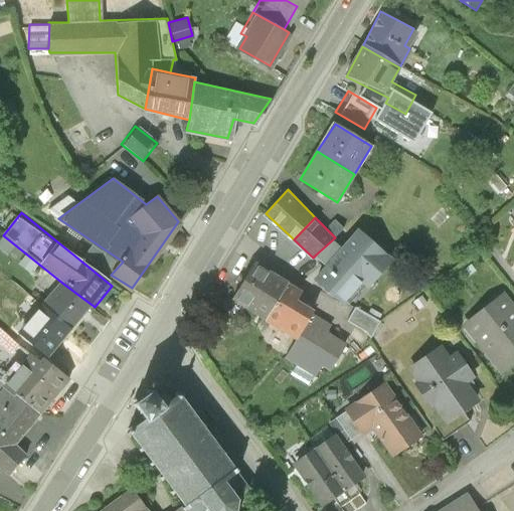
[(371,287),(394,257),(358,226),(342,245),(335,237),(316,254),(326,265),(315,280),(347,303),(364,282),(371,287)]
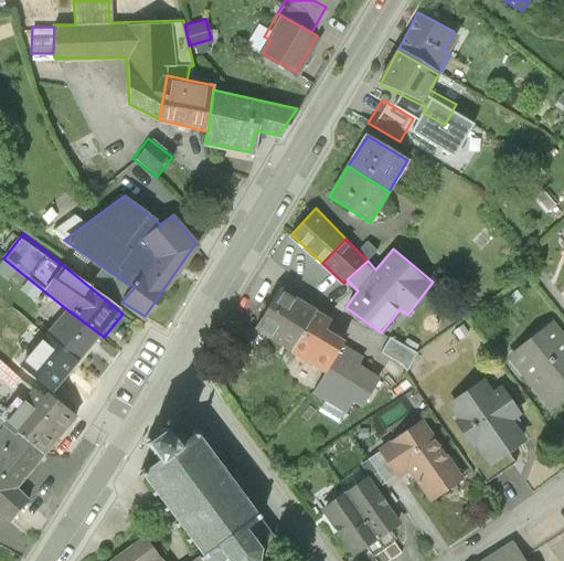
[(254,329),(323,371),(342,342),(325,331),(332,319),(278,287),(254,329)]
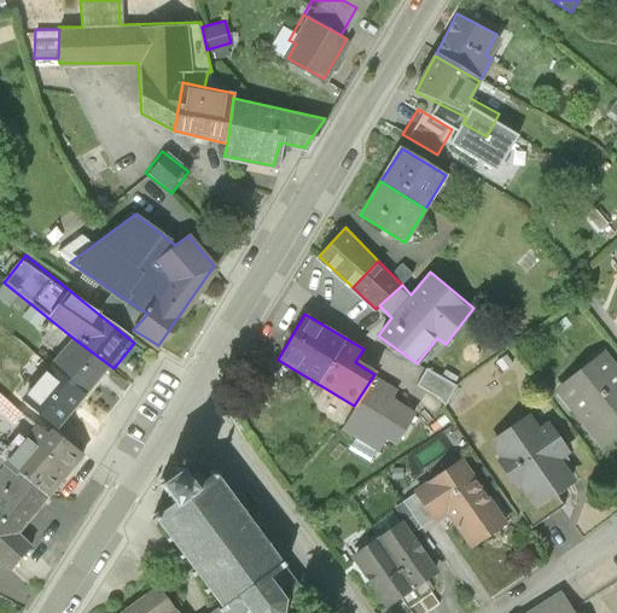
[(114,368),(76,340),(51,371),(89,398),(114,368)]
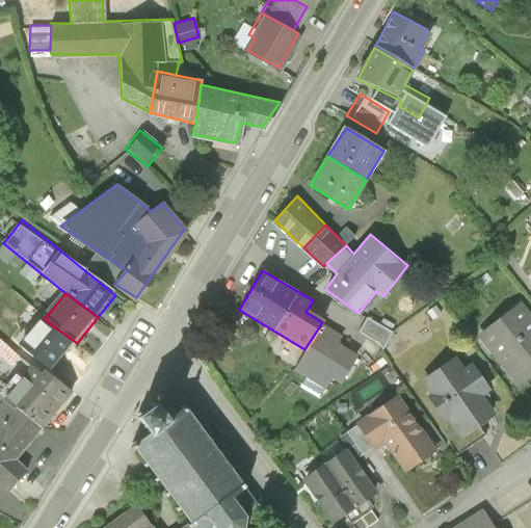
[(515,383),(530,369),(530,319),(518,304),(483,333),(496,348),(490,353),(515,383)]
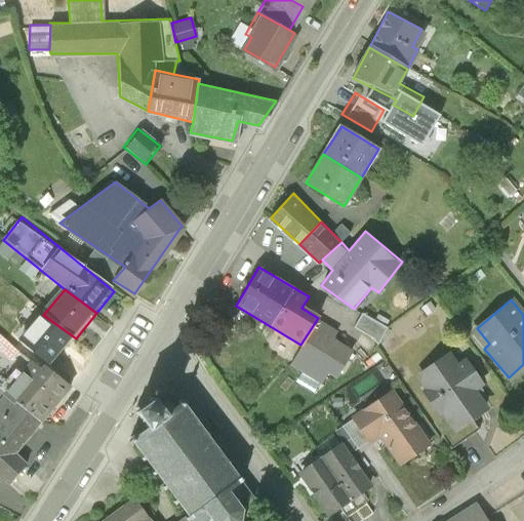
[(383,337),(390,322),(364,309),(356,324),(383,337)]
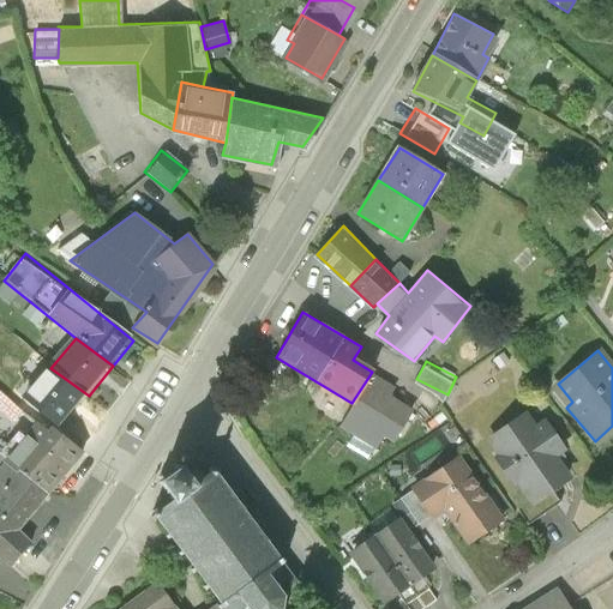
[(89,396),(50,368),(25,399),(62,428),(89,396)]
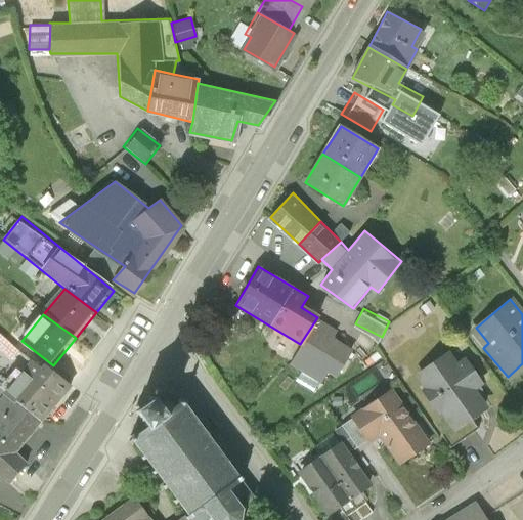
[(347,335),(317,317),(300,344),(295,352),(325,371),(347,335)]
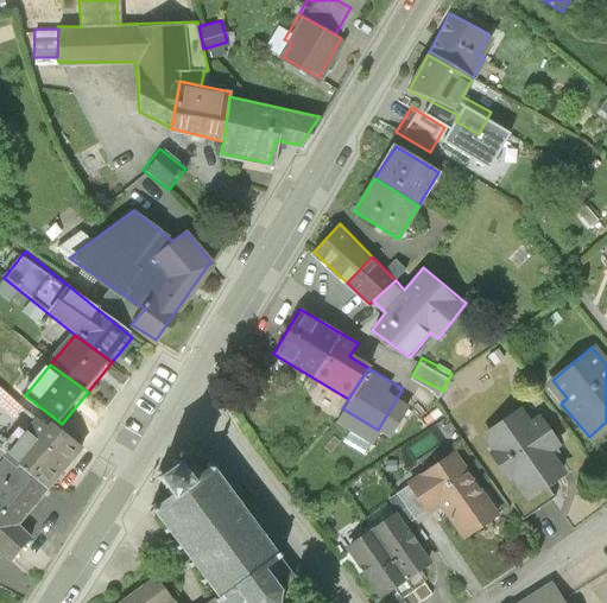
[(0,404),(13,416),(24,404),(0,383),(0,404)]
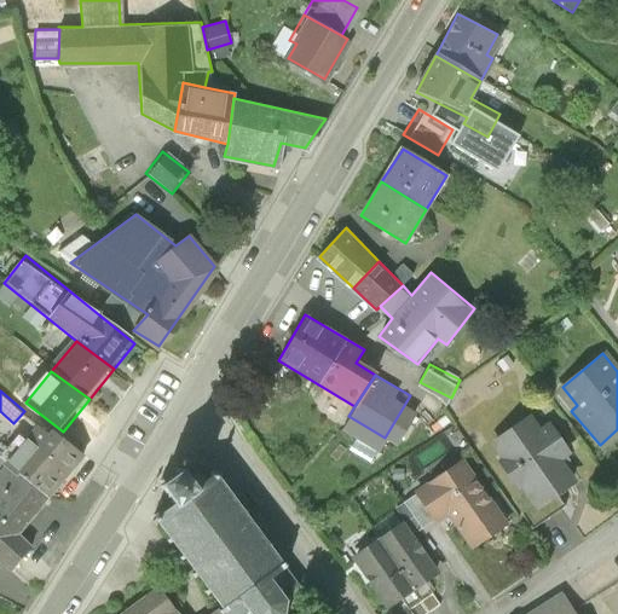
[(526,415),(491,440),(503,457),(498,461),(518,487),(506,496),(531,529),(566,505),(555,491),(572,479),(555,457),(566,450),(547,422),(537,428),(526,415)]
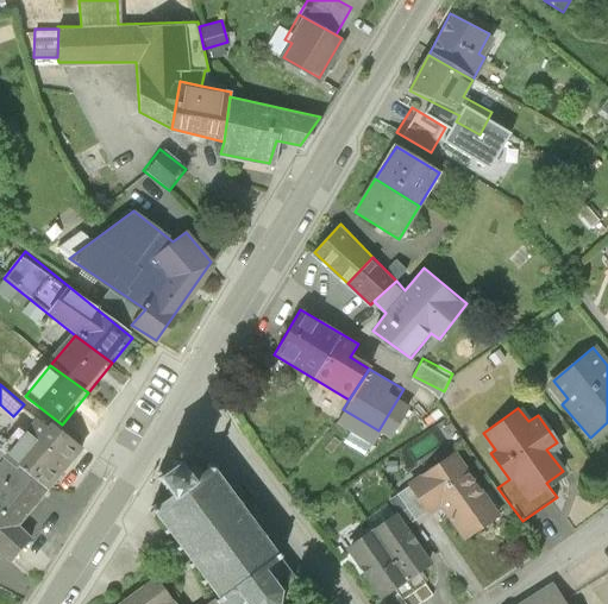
[(38,420),(5,455),(46,492),(83,452),(54,425),(49,429),(38,420)]
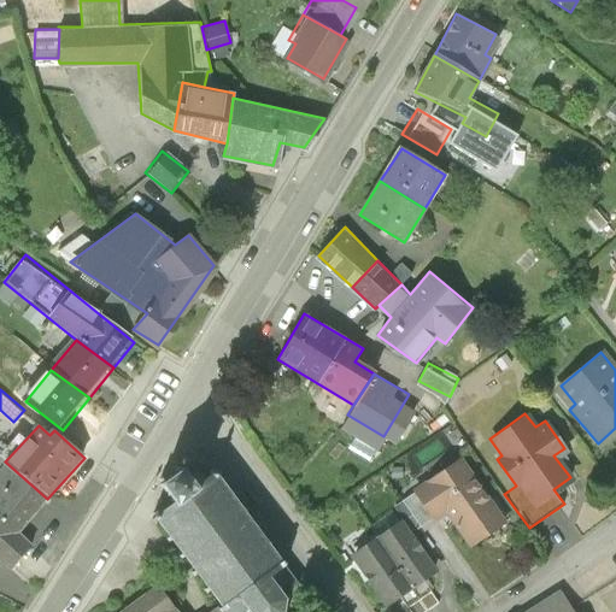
[(16,533),(47,499),(5,462),(0,457),(0,564),(10,574),(33,548),(16,533)]
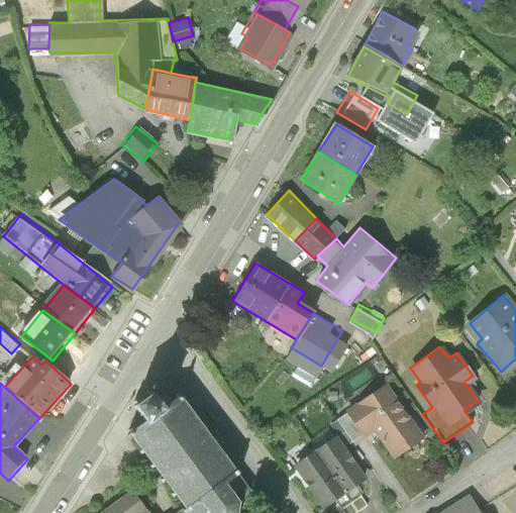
[(384,386),(335,419),(350,441),(364,432),(358,425),(366,421),(392,459),(416,442),(404,424),(409,421),(384,386)]
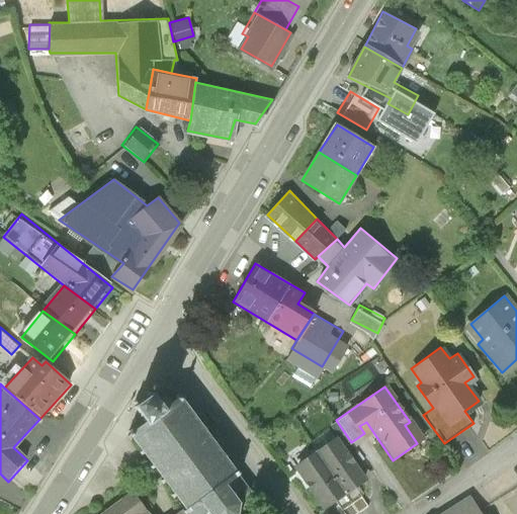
[(178,395),(175,392),(173,394),(175,397),(171,400),(167,394),(162,393),(157,397),(152,390),(150,392),(147,388),(145,390),(147,392),(137,400),(135,397),(133,399),(136,402),(134,404),(145,419),(132,428),(130,426),(127,427),(128,430),(126,432),(127,435),(131,433),(141,446),(138,448),(140,451),(143,449),(152,460),(149,463),(151,465),(154,463),(162,476),(159,478),(161,480),(164,478),(173,490),(170,492),(172,494),(175,493),(185,506),(182,508),(184,511),(187,509),(190,513),(233,513),(235,513),(238,513),(239,513),(237,510),(236,503),(240,502),(239,499),(236,500),(235,499),(248,490),(236,473),(238,470),(237,467),(234,469),(224,456),(227,454),(225,451),(222,453),(212,442),(216,440),(213,437),(210,439),(202,427),(205,425),(203,423),(200,425),(192,413),(194,411),(192,409),(189,411),(180,397),(182,395),(180,393),(178,395)]
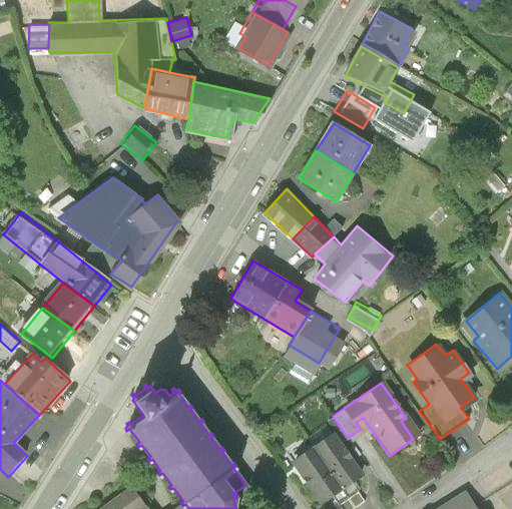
[(333,432),(312,447),(340,487),(350,480),(361,472),(333,432)]
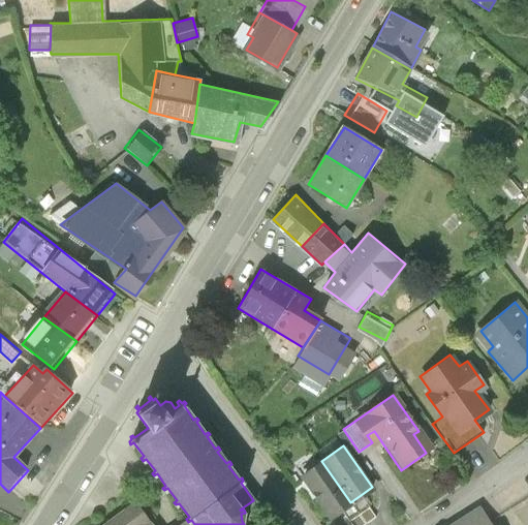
[(338,510),(350,502),(321,461),(299,476),(328,517),(338,510)]
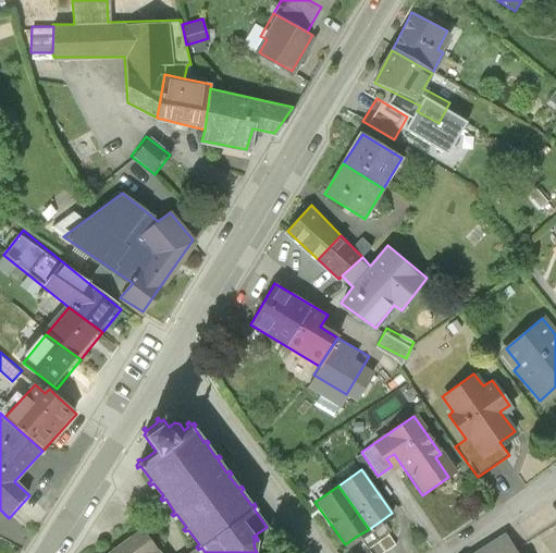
[(382,552),(396,544),(380,521),(369,529),(356,537),(367,552),(382,552)]
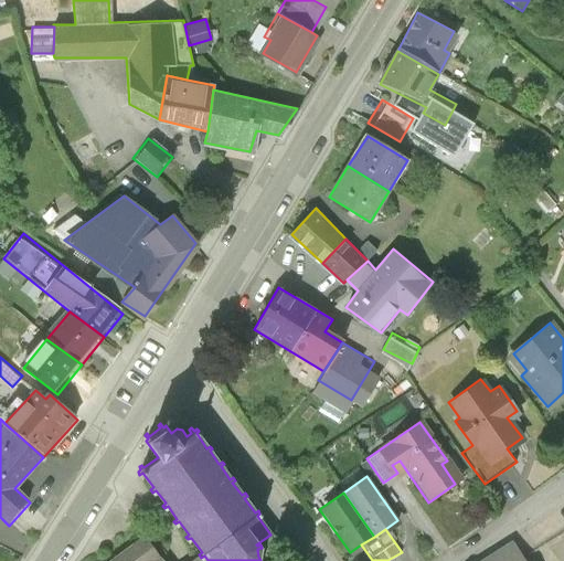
[(201,558),(199,554),(188,560),(162,560),(142,535),(107,560),(208,560),(204,556),(201,558)]
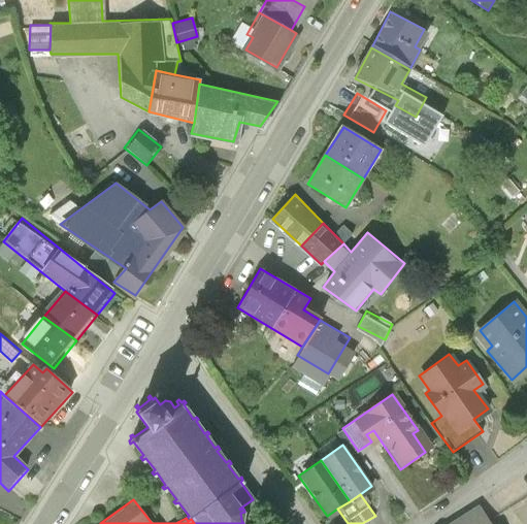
[(486,523),(476,510),(453,523),(486,523)]
